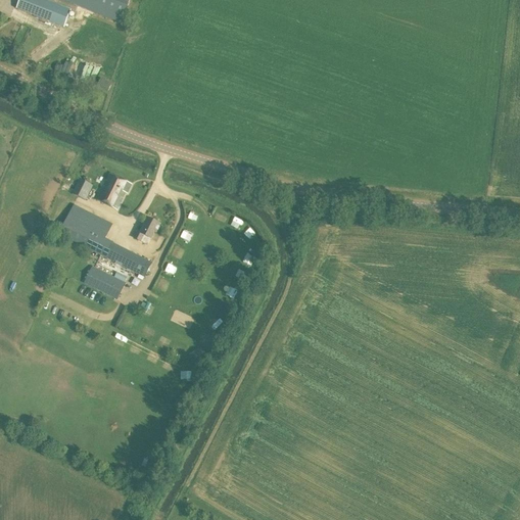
[(61,26),(68,7),(49,0),(15,0),(13,6),(61,26)]
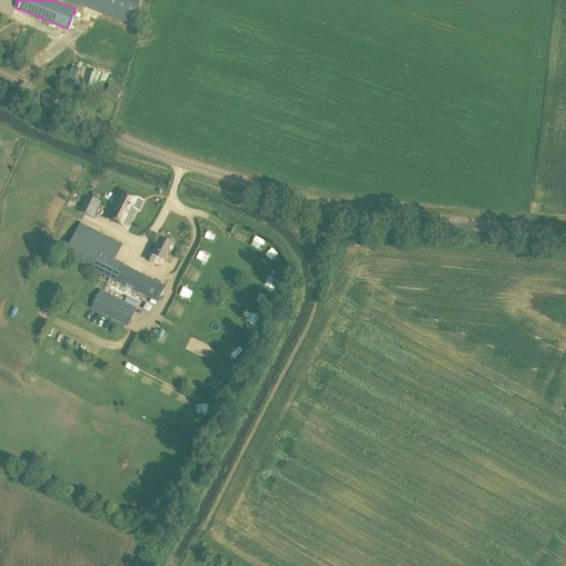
[(19,30),(17,36),(25,39),(28,33),(19,30)]
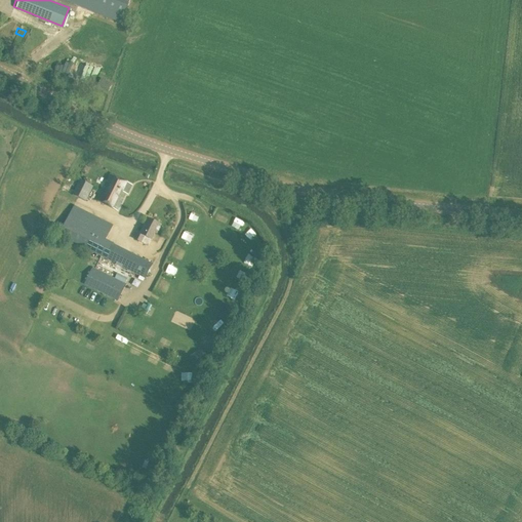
[(51,71),(61,62),(52,53),(43,62),(51,71)]
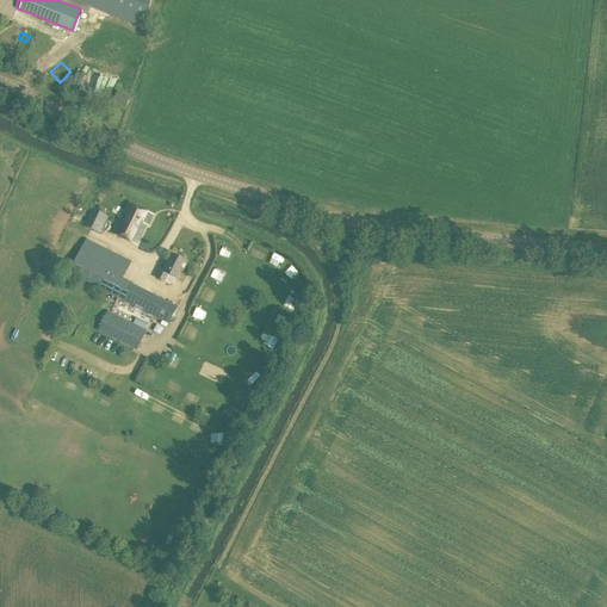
[(123,104),(128,95),(115,88),(110,97),(123,104)]
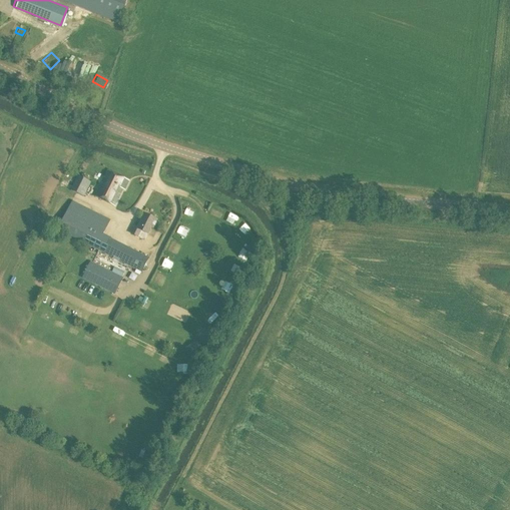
[(122,188),(127,178),(104,167),(91,193),(112,204),(120,187),(122,188)]
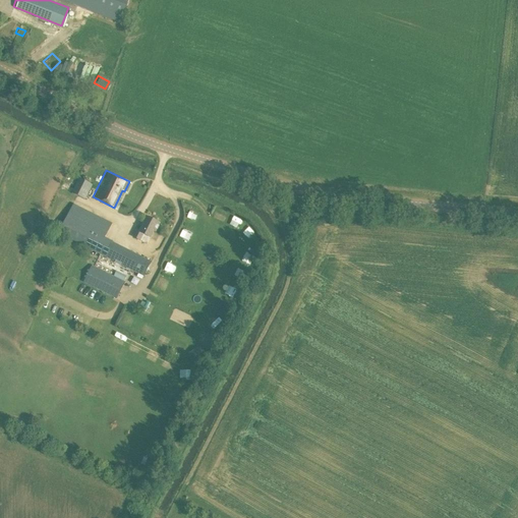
[(81,197),(90,182),(75,176),(68,190),(81,197)]
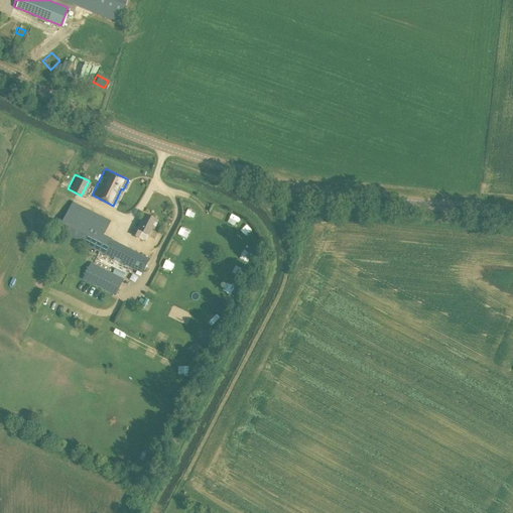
[(140,271),(148,256),(101,232),(108,219),(63,197),(49,226),(94,248),(127,265),(131,267),(140,271)]
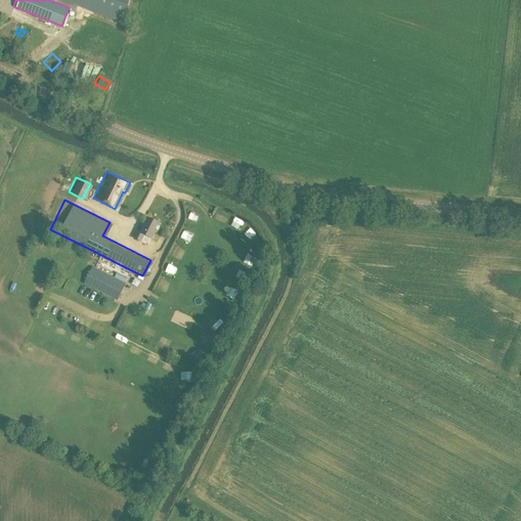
[(187,220),(196,224),(200,215),(191,211),(187,220)]
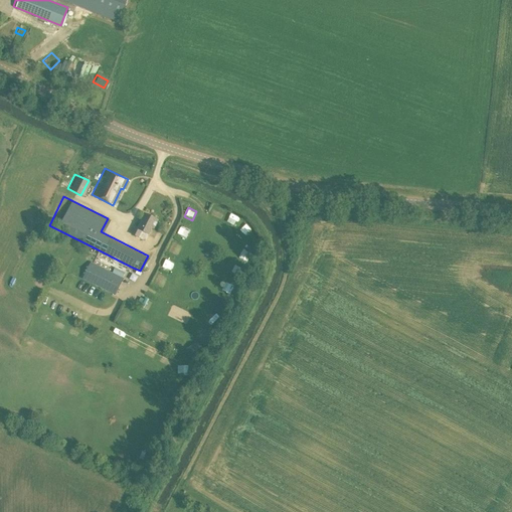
[(150,227),(155,218),(142,212),(135,226),(132,225),(129,231),(142,238),(145,232),(146,232),(149,226),(150,227)]
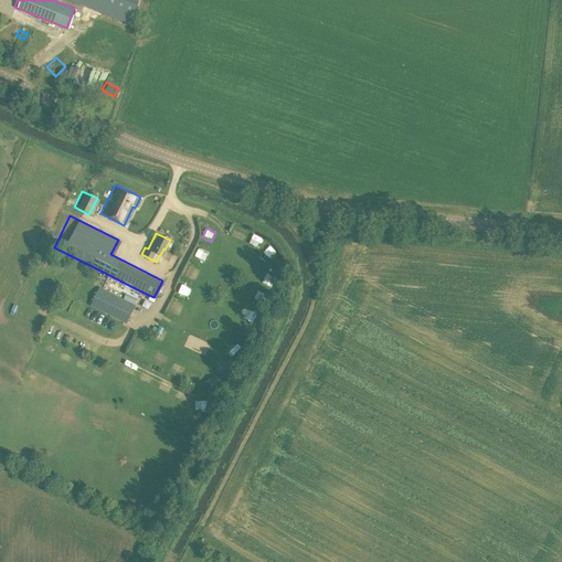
[(254,233),(251,237),(261,243),(264,239),(254,233)]
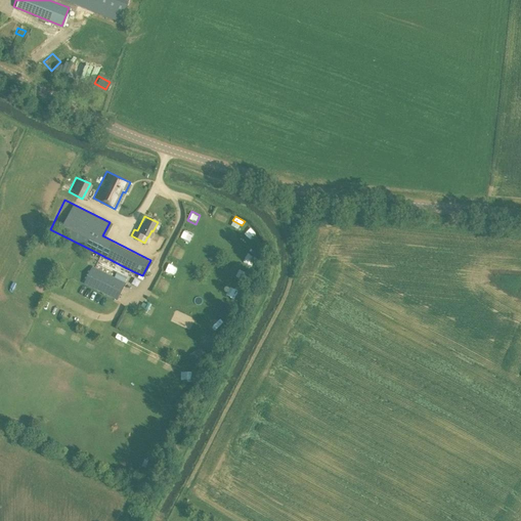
[(180,239),(190,244),(194,235),(183,231),(180,239)]
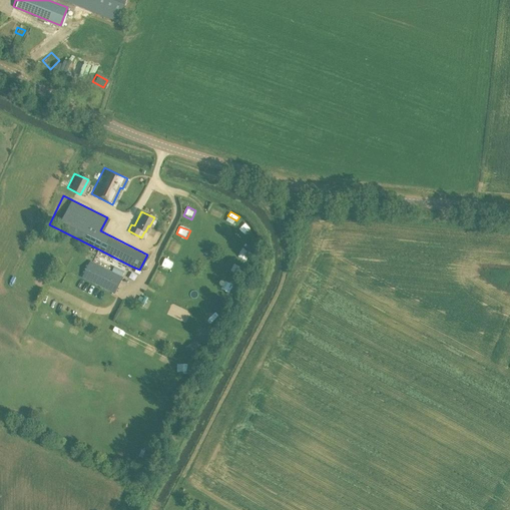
[(169,272),(174,263),(166,258),(160,267),(169,272)]
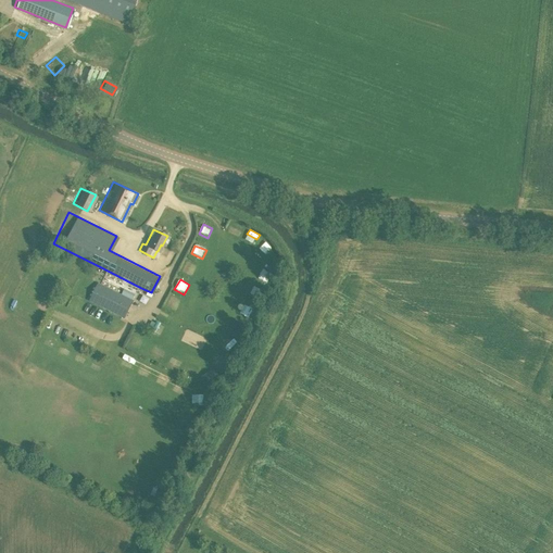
[(96,281),(96,280),(86,299),(121,316),(129,300),(130,298),(129,298),(126,296),(129,291),(129,290),(121,287),(118,292),(105,286),(96,281)]
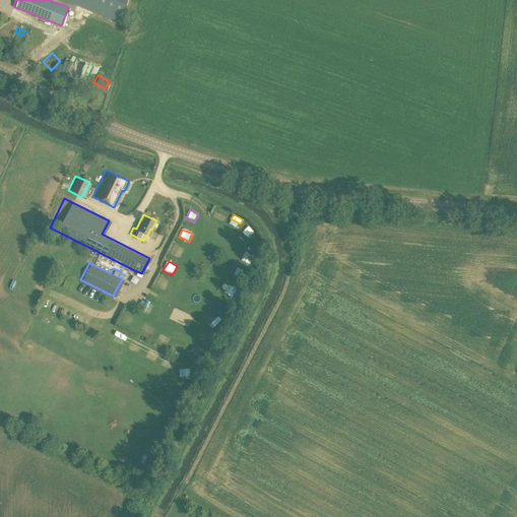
[(229,303),(217,297),(210,309),(221,315),(229,303)]
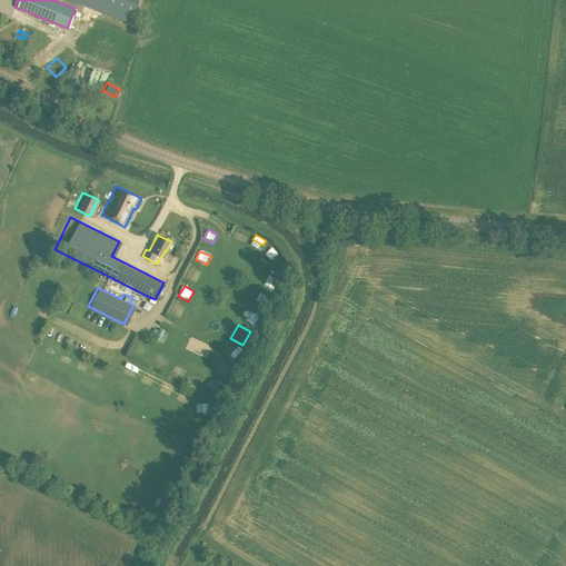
[(167,371),(170,361),(158,357),(155,367),(167,371)]
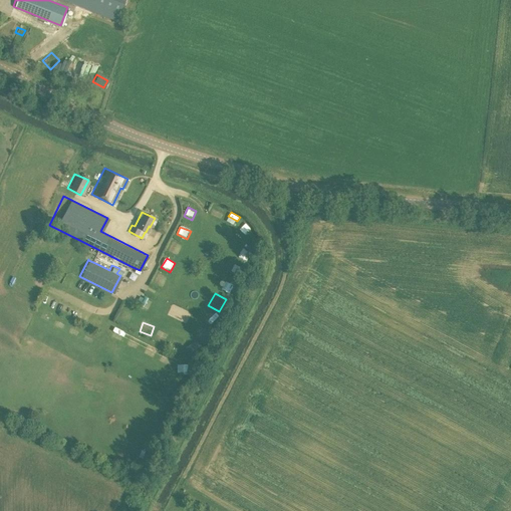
[(116,339),(124,343),(128,333),(120,330),(116,339)]
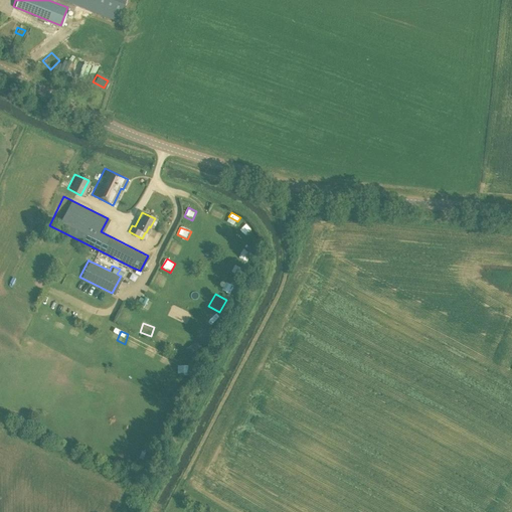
[(201,351),(195,340),(183,347),(189,358),(201,351)]
